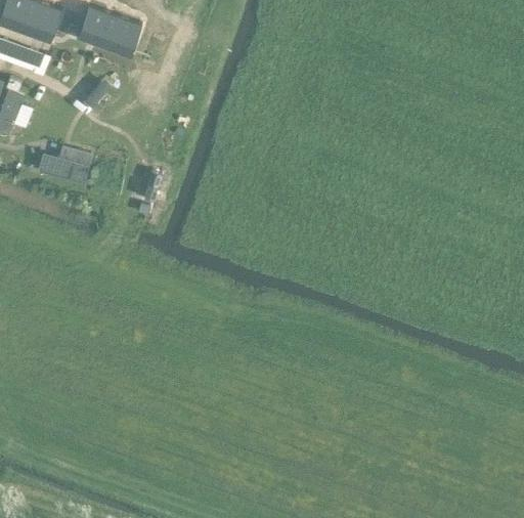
[(32,0),(4,0),(0,13),(0,26),(25,35),(40,40),(50,44),(50,42),(43,40),(46,32),(54,9),(61,12),(61,10),(32,0)]
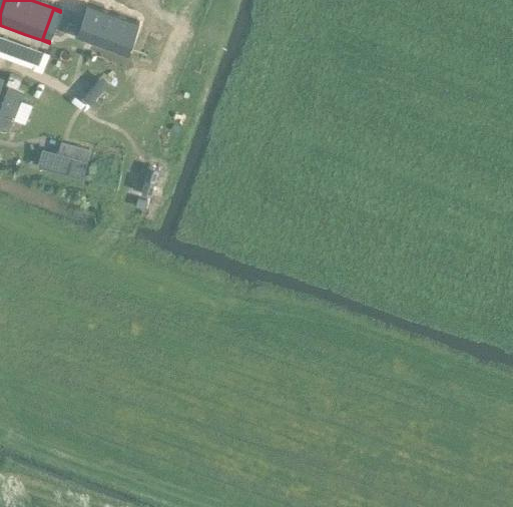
[(86,6),(74,38),(102,48),(117,54),(127,57),(127,56),(120,53),(123,45),(131,23),(138,26),(138,24),(86,6)]
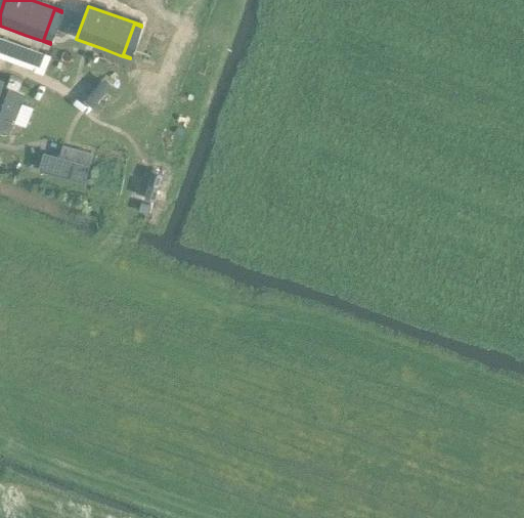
[(9,80),(6,89),(17,93),(20,84),(9,80)]
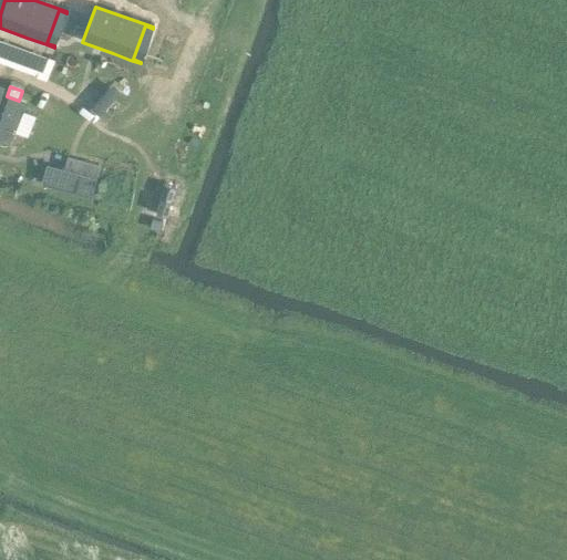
[(9,100),(0,121),(0,143),(9,146),(14,134),(27,140),(35,118),(22,113),(26,106),(9,100)]
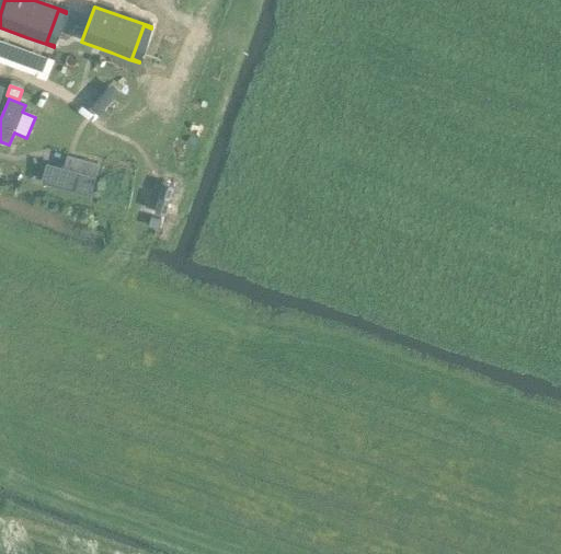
[(46,166),(42,184),(88,197),(96,168),(79,162),(76,174),(46,166)]
